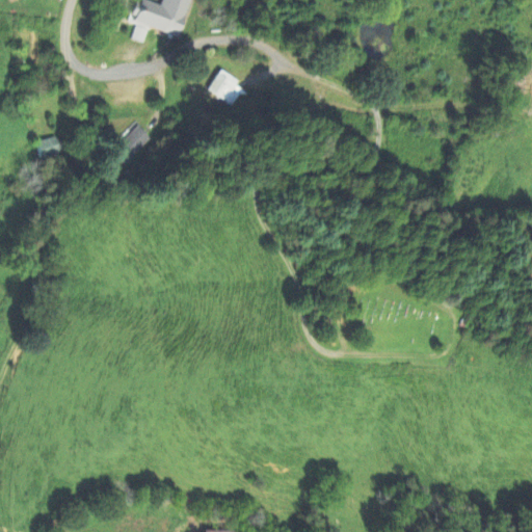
[(180,37),(190,0),(161,0),(160,6),(139,0),(135,0),(129,23),(180,37)]
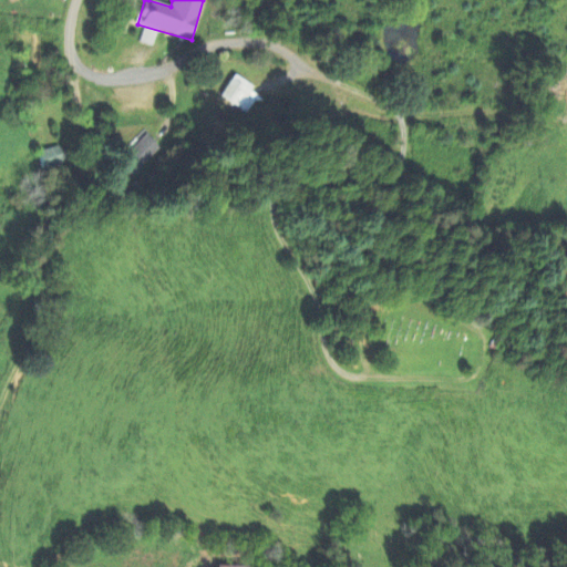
[(157,34),(145,30),(140,43),(153,48),(157,34)]
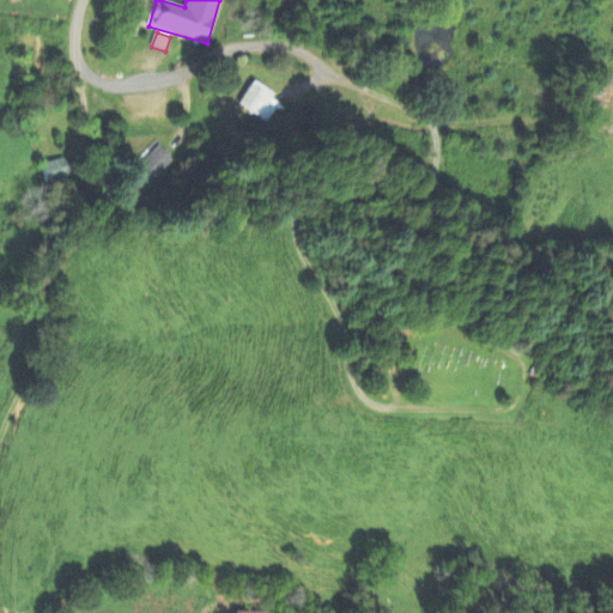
[(238,108),(273,123),(281,105),(271,101),(274,93),(250,82),(238,108)]
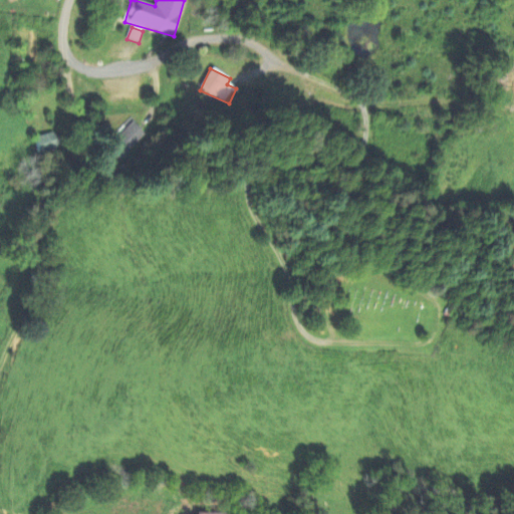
[(122,160),(146,134),(134,122),(109,149),(122,160)]
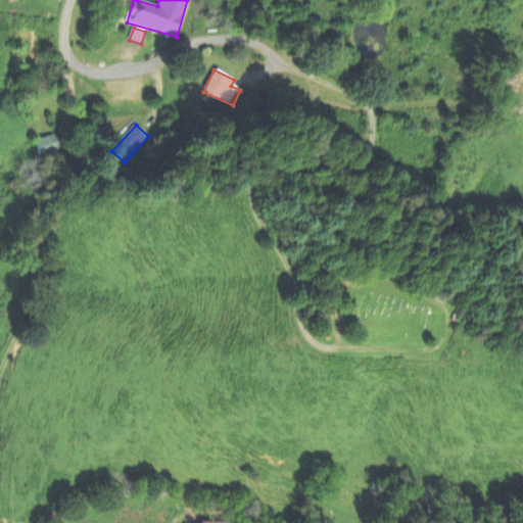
[(40,156),(58,151),(54,136),(35,141),(40,156)]
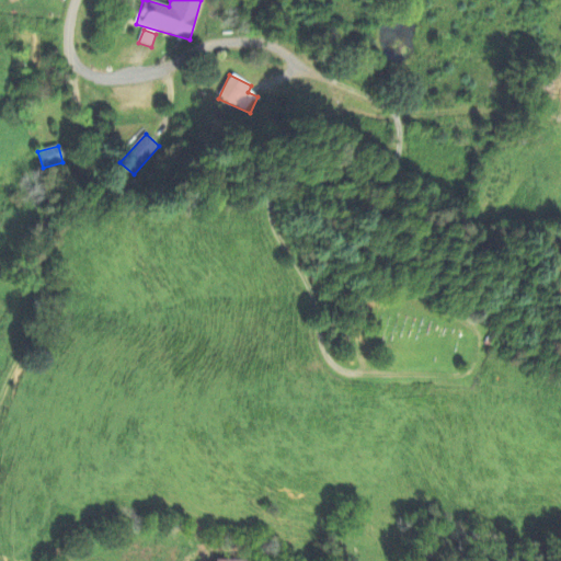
All buildings are outlined.
